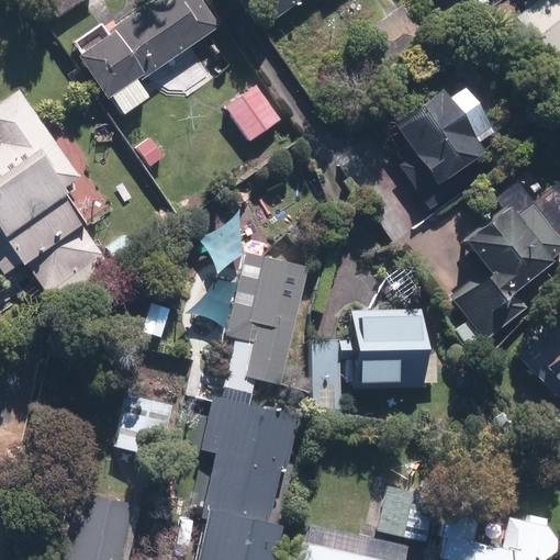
[(93,0),(51,0),(66,20),(93,0)]
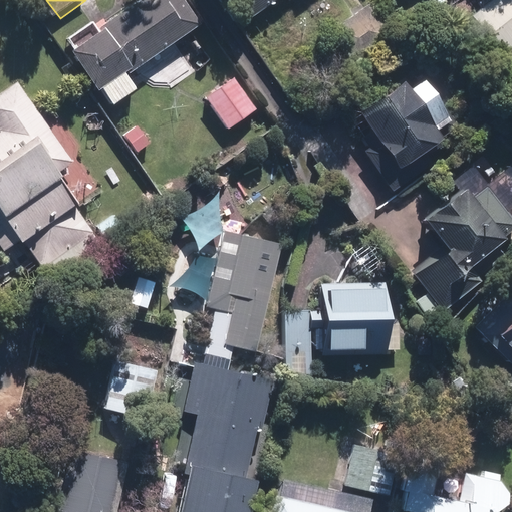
[(203,23),(187,0),(139,0),(102,25),(99,21),(64,45),(93,88),(98,84),(114,107),(139,90),(128,74),(203,23)]
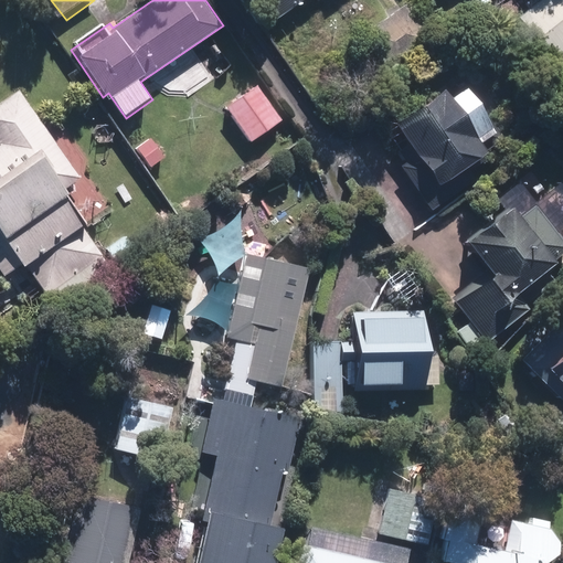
[(259,0),(275,23),(310,0),(259,0)]
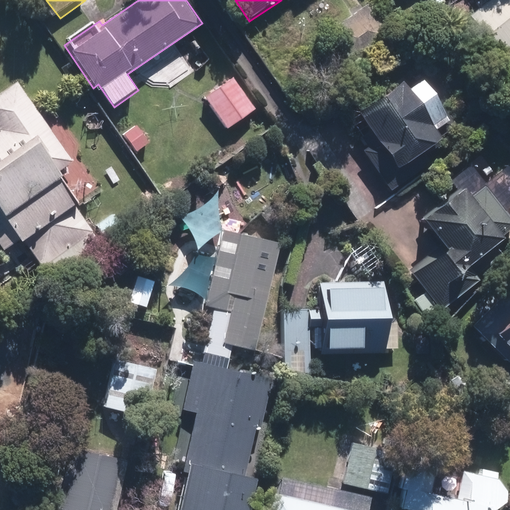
[(431,0),(438,9),(451,0),(431,0)]
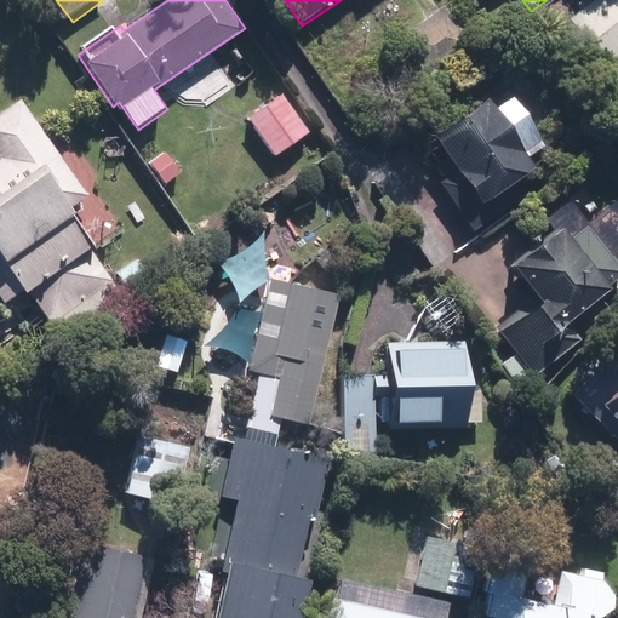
[(617,5),(613,0),(599,0),(571,22),(606,67),(617,57),(617,5)]
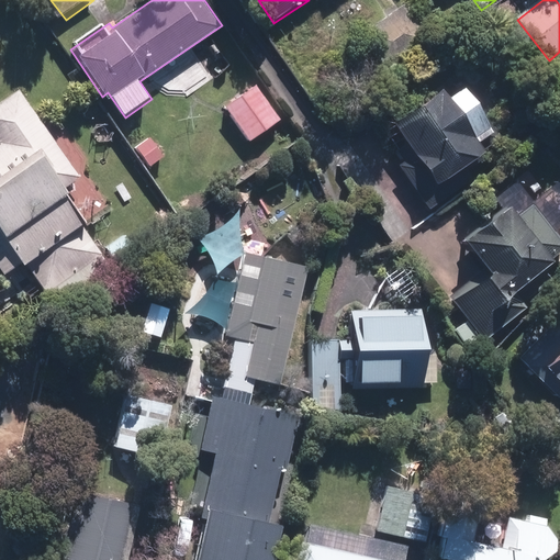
[(435,36),(409,3),(361,43),(389,75),(435,36)]
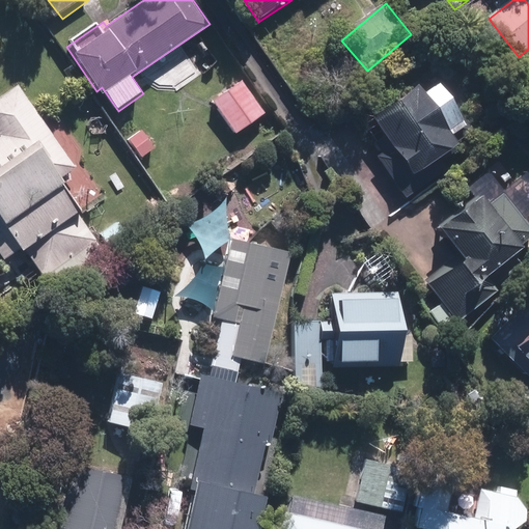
[(0,242),(12,233),(36,269),(93,230),(47,161),(79,139),(21,53),(0,65),(0,242)]
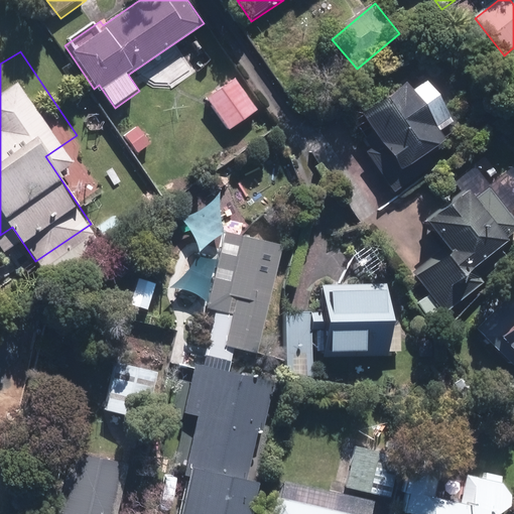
[(237,79),(208,99),(229,130),(258,110),(237,79)]
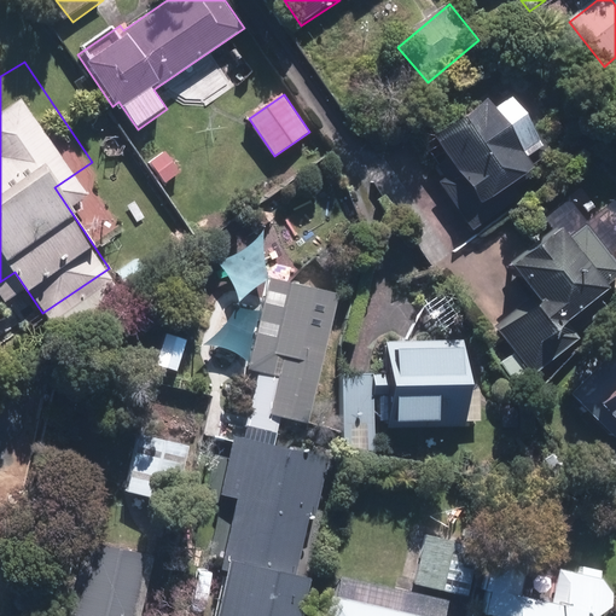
[(482,100),(431,138),(476,197),(465,205),(482,227),(523,196),(513,184),(533,169),(482,100)]
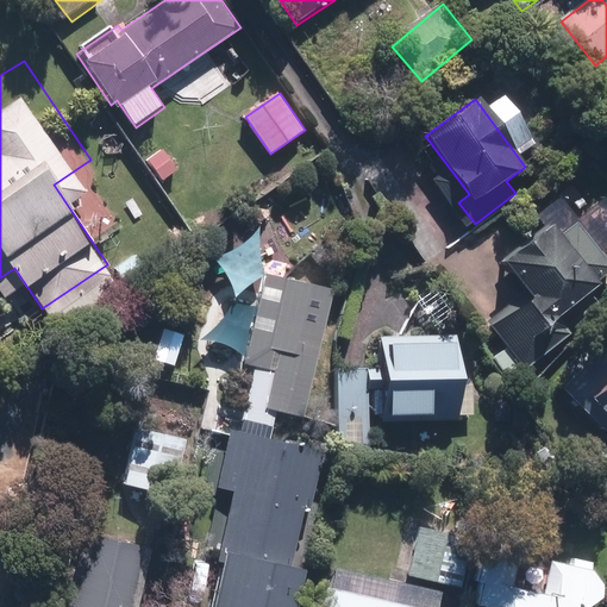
[(180,174),(162,146),(141,161),(158,188),(180,174)]
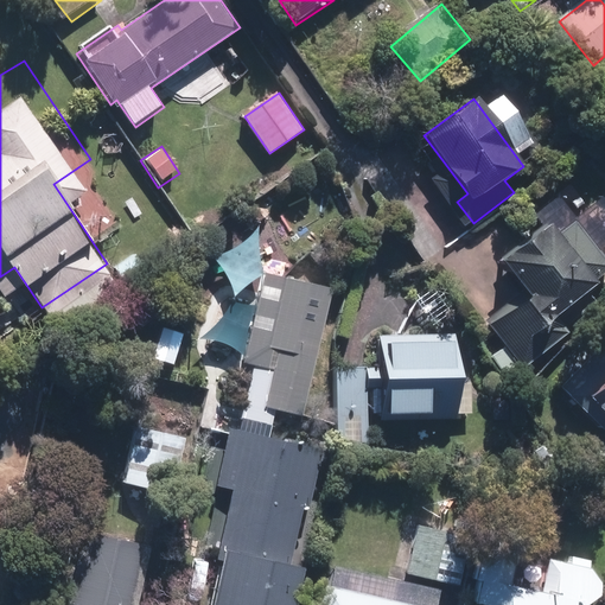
[(520,299),(536,320),(491,355),(508,377),(566,333),(551,313),(593,281),(546,218),(497,255),(526,294),(520,299)]
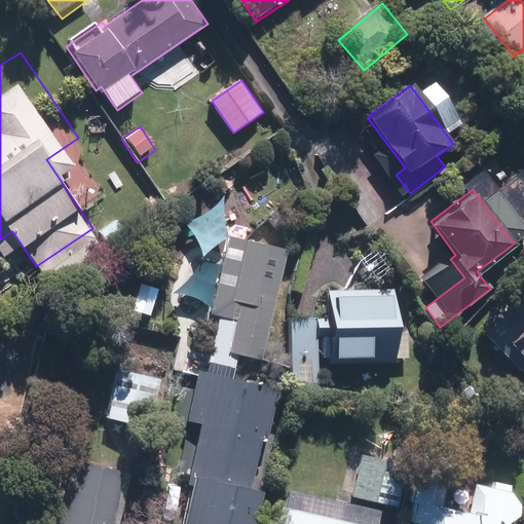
[(209,317),(219,321),(206,374),(233,379),(238,353),(261,360),(288,250),(229,235),(209,317)]
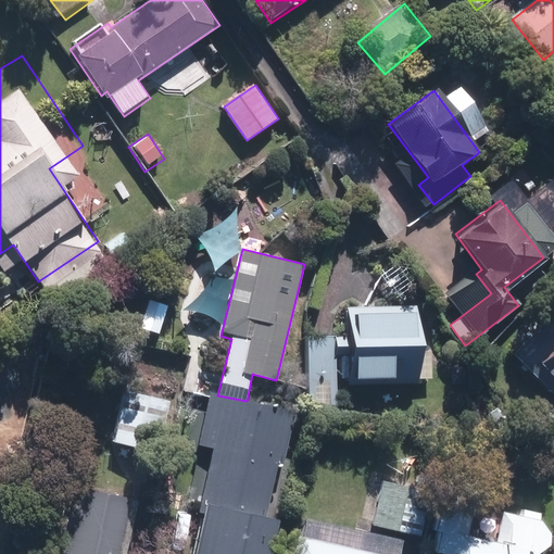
[(347,388),(383,386),(388,392),(415,399),(416,383),(415,381),(431,380),(429,349),(419,350),(416,304),(345,309),(349,351),(341,351),(342,381),(347,381),(347,388)]
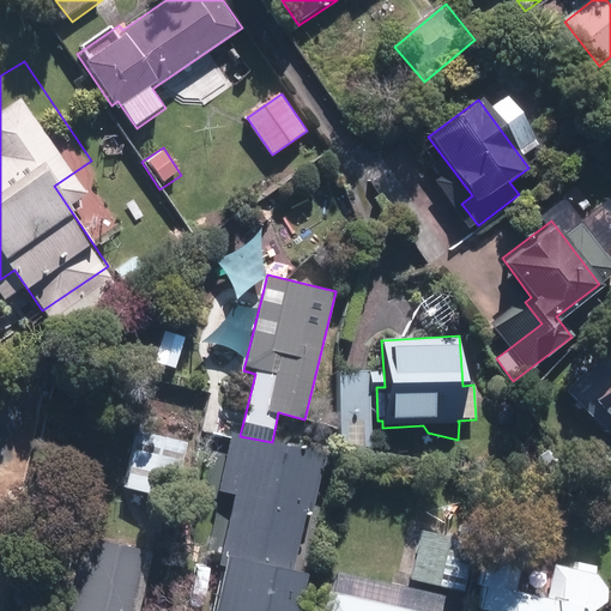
[(566,391),(582,407),(610,436),(610,346),(566,391)]
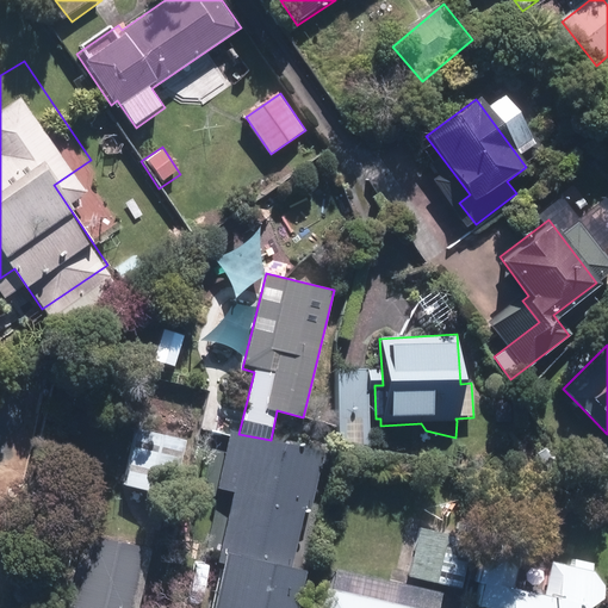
[(190,436),(140,425),(125,485),(175,497),(190,436)]
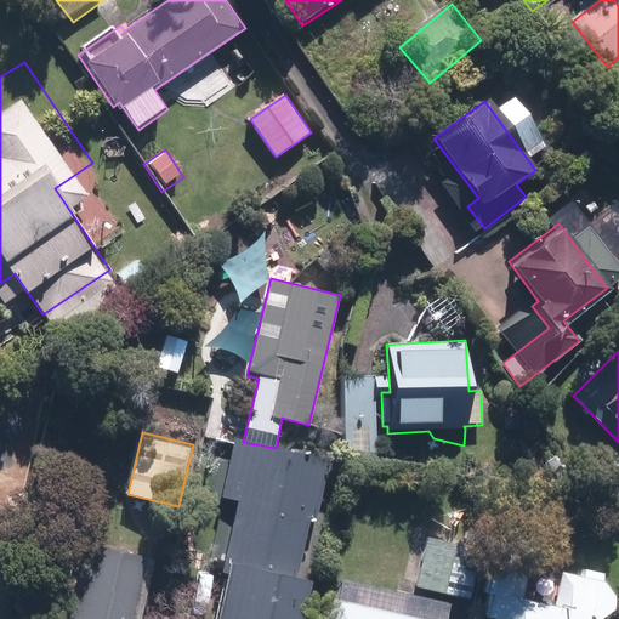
[(243,442),(236,441),(223,499),(236,501),(222,562),(230,563),(217,618),(294,618),(304,577),(297,575),(308,522),(319,524),(331,460),(276,448),(243,442)]
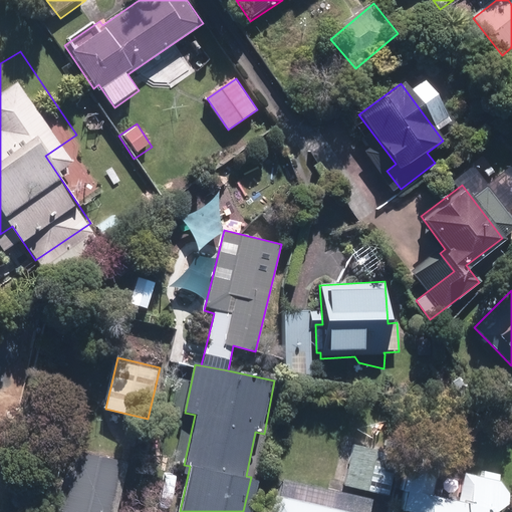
[(466,371),(450,382),(475,416),(490,405),(466,371)]
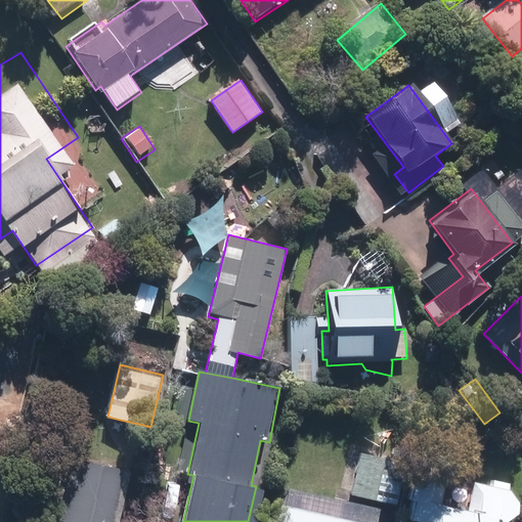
[(406,465),(354,451),(344,493),(396,506),(406,465)]
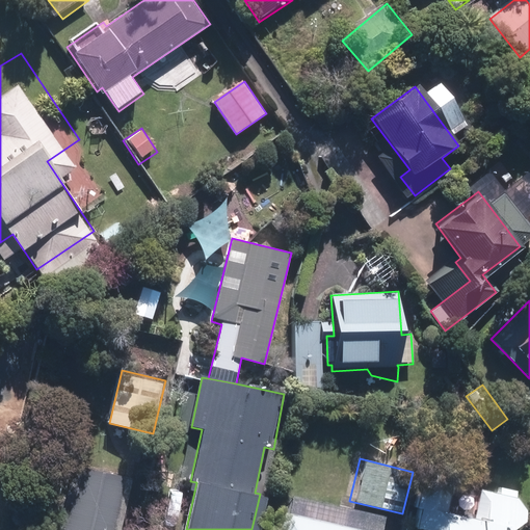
[(117,529),(129,482),(71,470),(57,529),(117,529)]
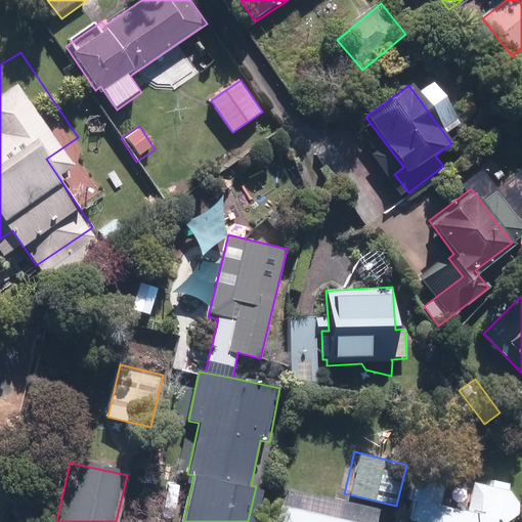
[(503,521),(504,518),(517,520),(520,489),(434,480),(434,486),(414,483),(412,503),(415,503),(412,521),(503,521)]
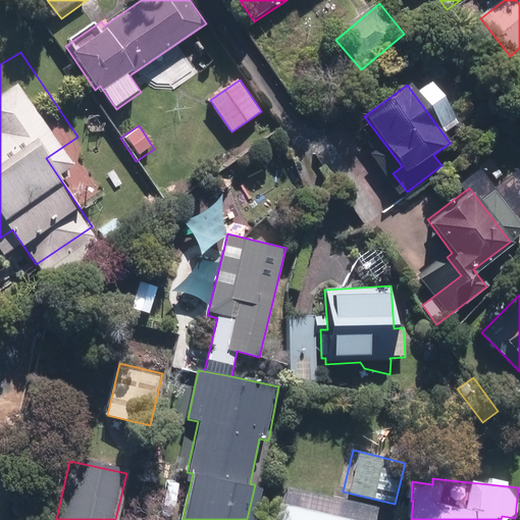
[(378,519),(380,512),(288,486),(277,519),(378,519)]
